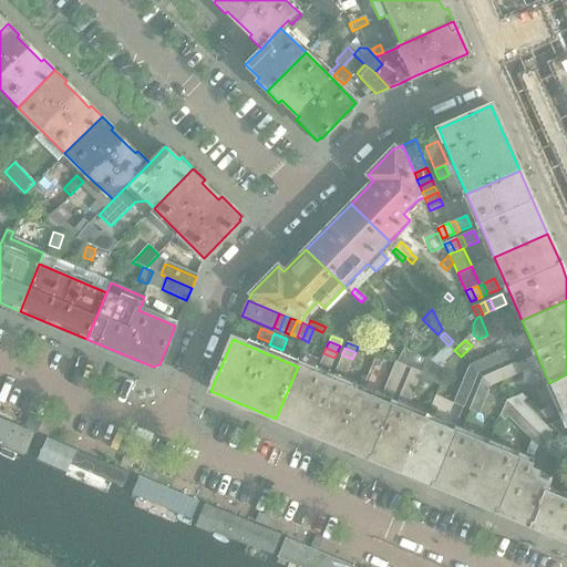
[(425,361),(404,348),(397,362),(405,367),(411,369),(420,372),(425,361)]
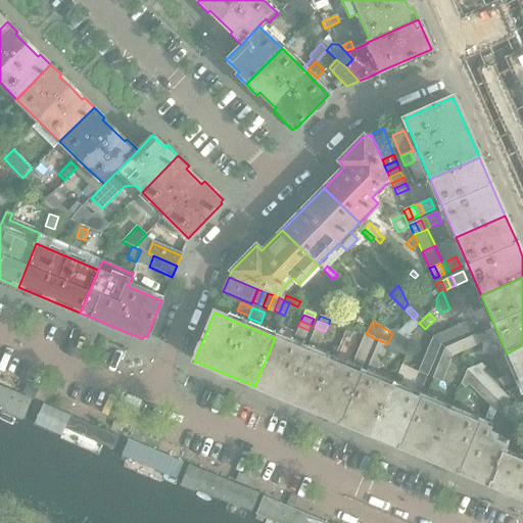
[(469,321),(461,325),(465,334),(473,331),(469,321)]
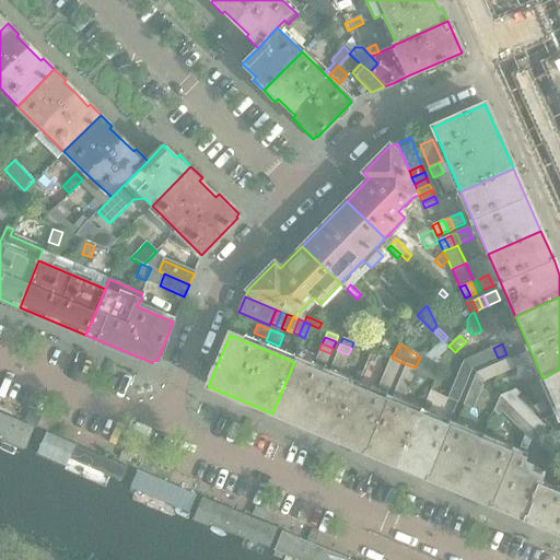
[(440,364),(435,359),(424,347),(420,357),(415,368),(417,369),(415,373),(433,381),(440,364)]
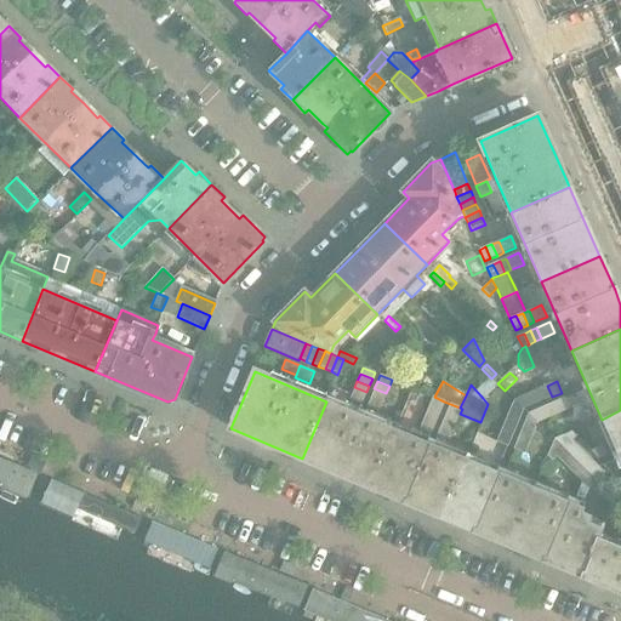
[(547,386),(537,389),(542,400),(552,397),(547,386)]
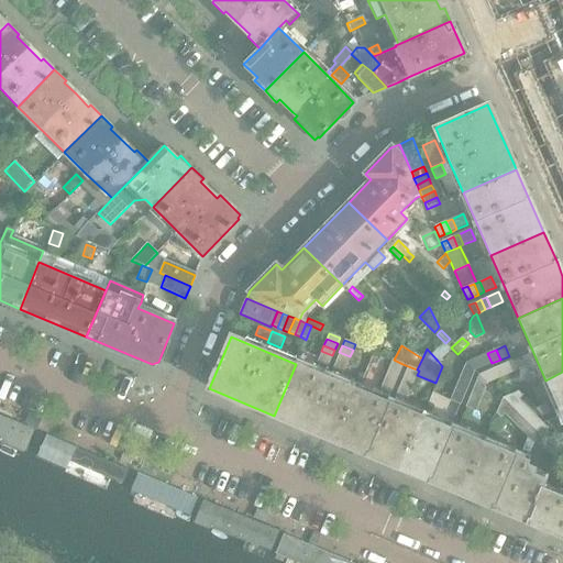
[(328,366),(332,355),(321,351),(317,362),(328,366)]
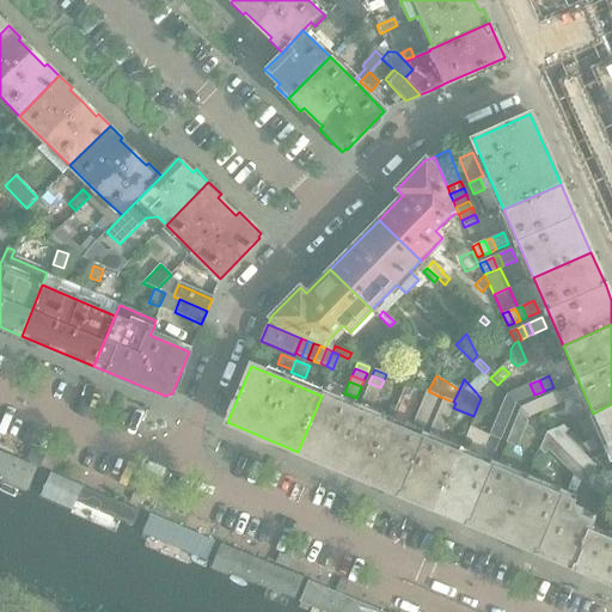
[(378,393),(380,387),(368,383),(366,389),(378,393)]
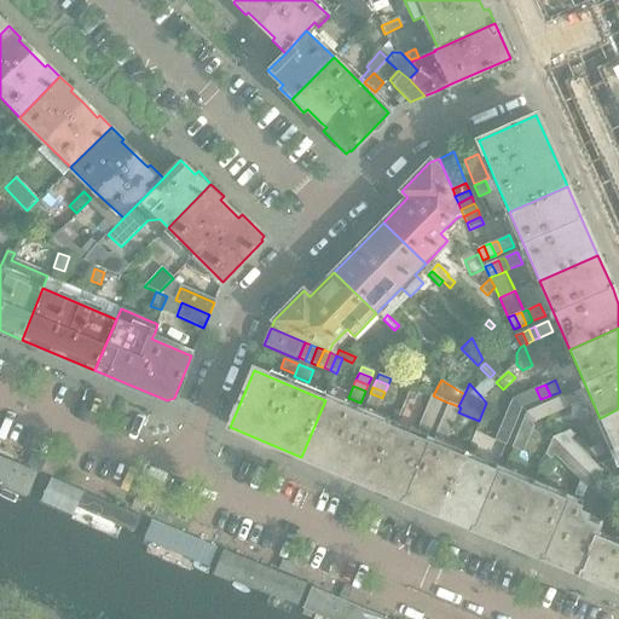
[(536,388),(526,393),(531,404),(541,399),(536,388)]
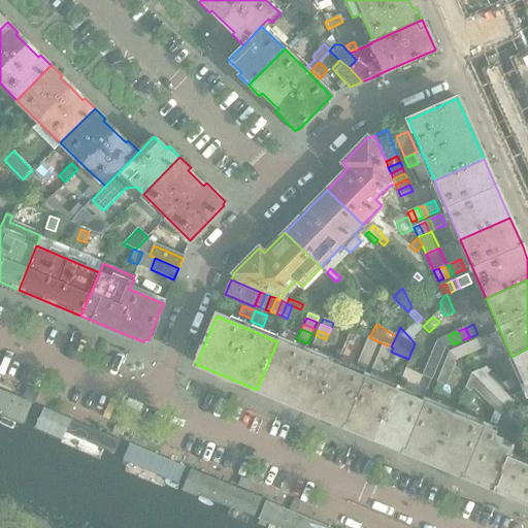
[(322,350),(326,339),(316,335),(311,345),(322,350)]
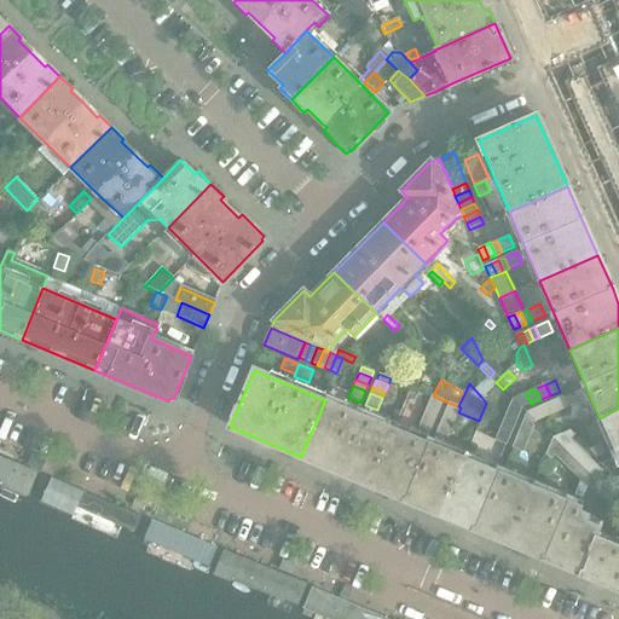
[(521,408),(531,404),(526,393),(512,399),(521,408)]
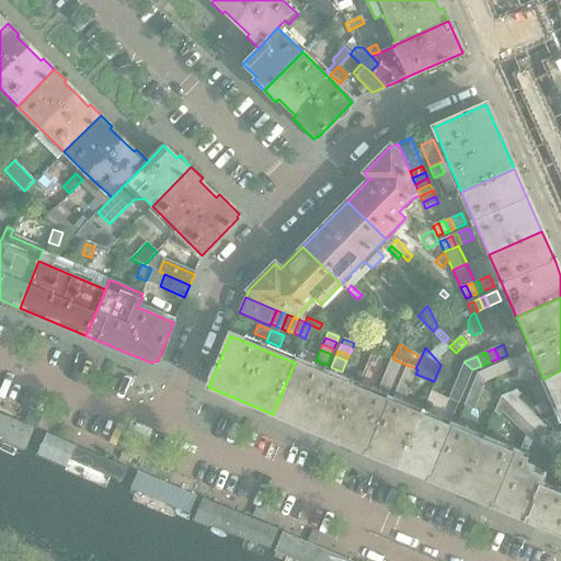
[(399,368),(401,363),(392,358),(391,358),(388,364),(399,368)]
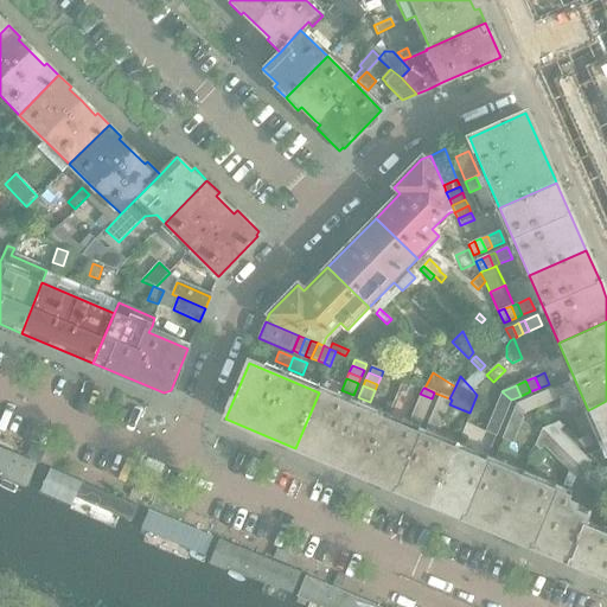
[(551,389),(544,393),(549,404),(556,401),(551,390),(551,389)]
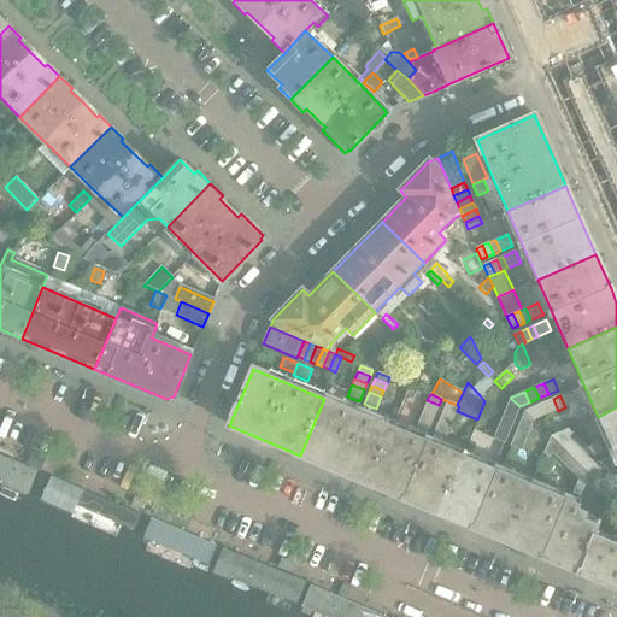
[(513,423),(519,406),(510,398),(501,418),(513,423)]
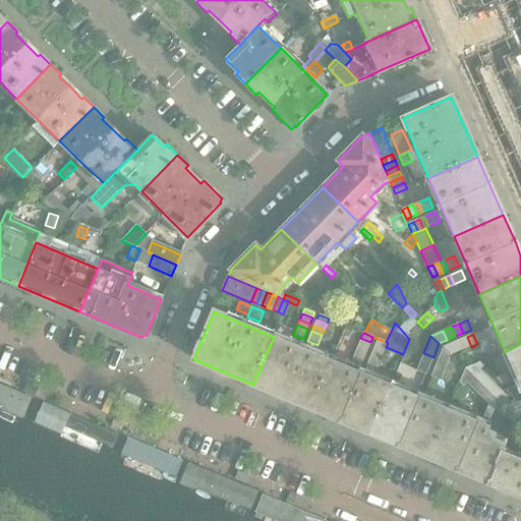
[(311,409),(332,361),(274,337),(253,385),(311,409)]
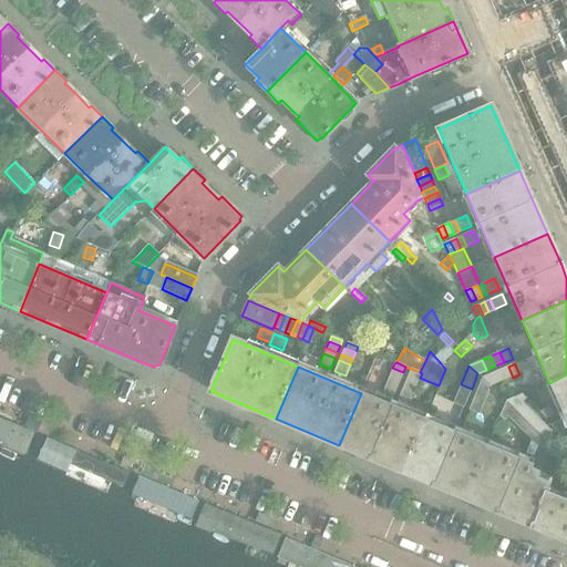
[(508,367),(501,370),(505,380),(513,378),(508,367)]
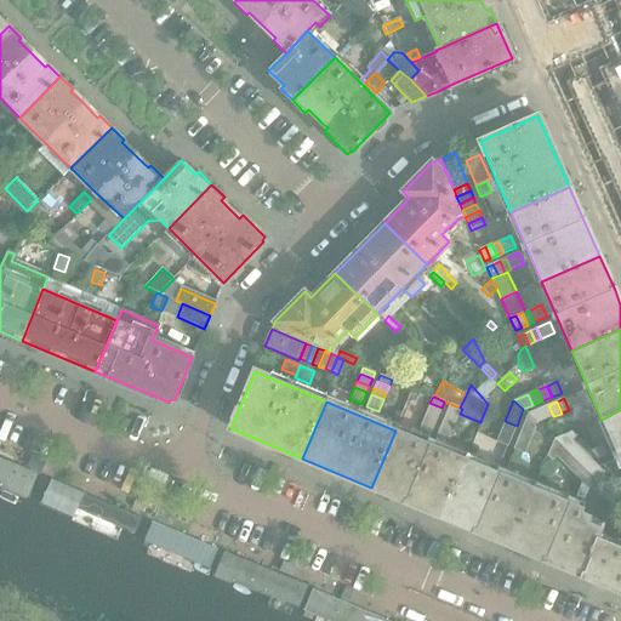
[(439,415),(442,408),(429,403),(427,409),(439,415)]
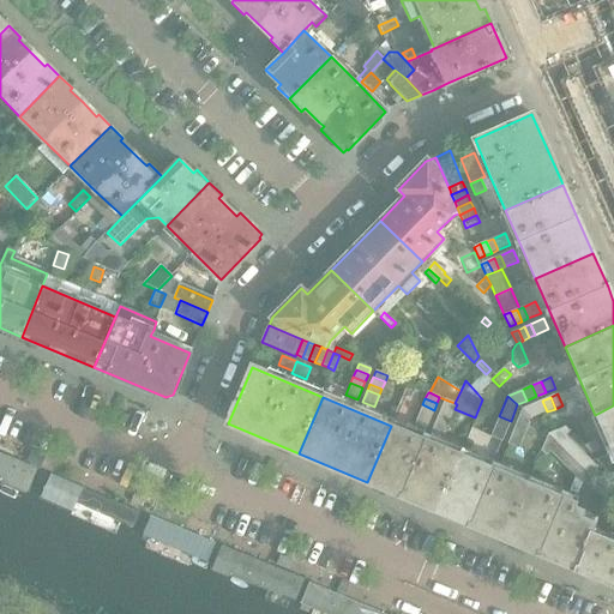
[(455,409),(457,404),(455,403),(445,399),(443,405),(453,410),(455,409)]
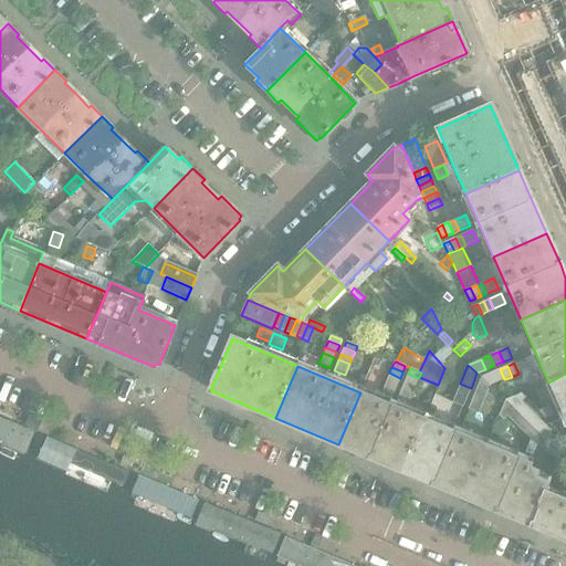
[(500,369),(493,373),(498,383),(504,379),(500,369)]
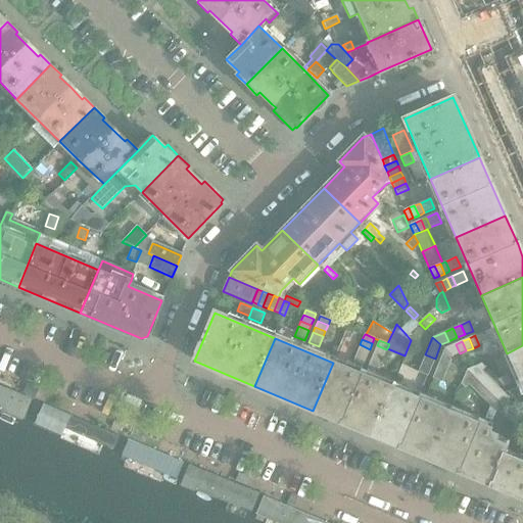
[(368,354),(370,349),(360,344),(358,350),(368,354)]
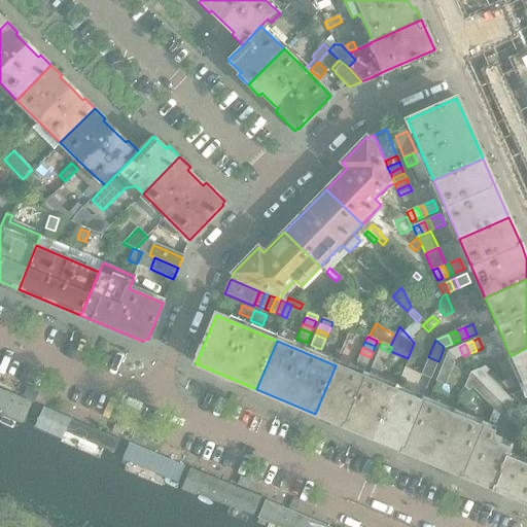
[(456,359),(463,356),(459,347),(448,351),(456,359)]
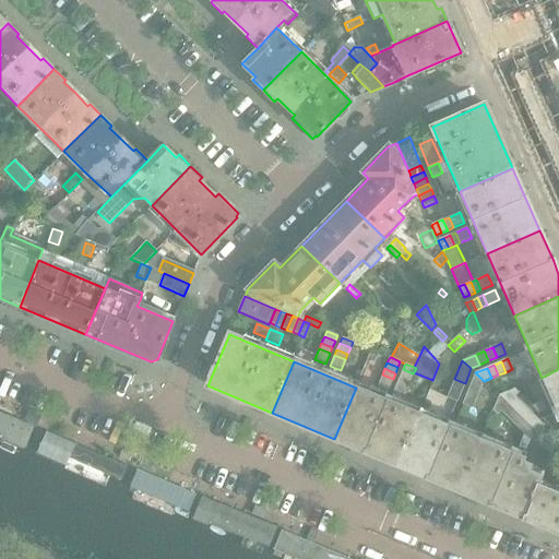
[(411,380),(413,373),(403,369),(400,375),(411,380)]
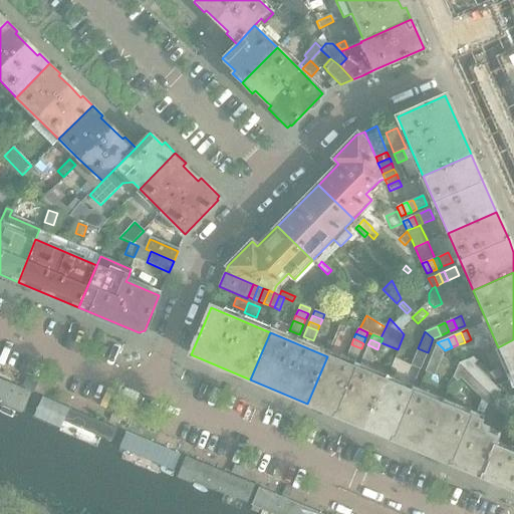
[(513,339),(498,347),(513,383),(513,339)]
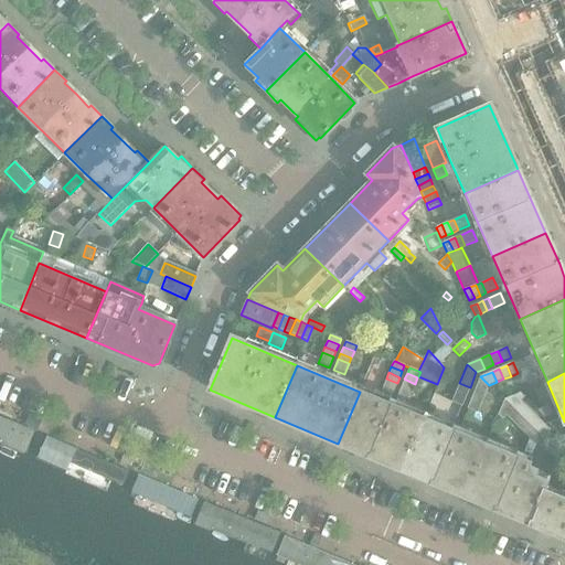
[(483,400),(489,385),(480,376),(472,395),(483,400)]
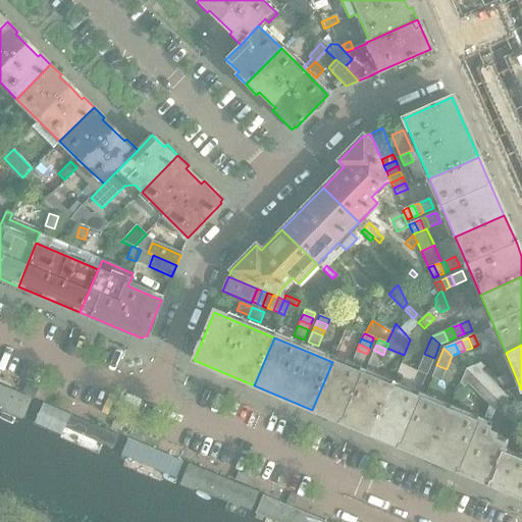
[(362,365),(367,354),(357,350),(352,360),(362,365)]
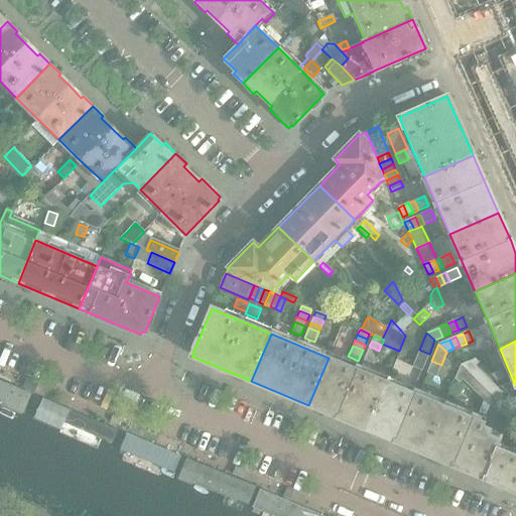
[(377,356),(379,351),(369,346),(367,352),(377,356)]
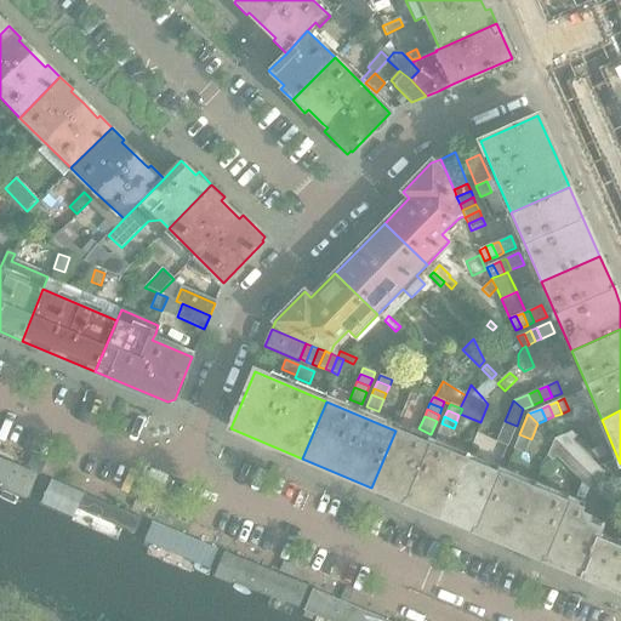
[(448,442),(454,428),(442,423),(436,437),(448,442)]
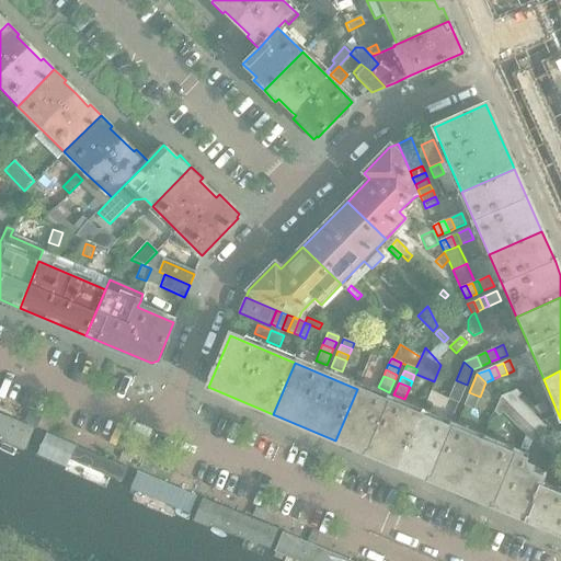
[(398,467),(420,415),(357,389),(335,441),(398,467)]
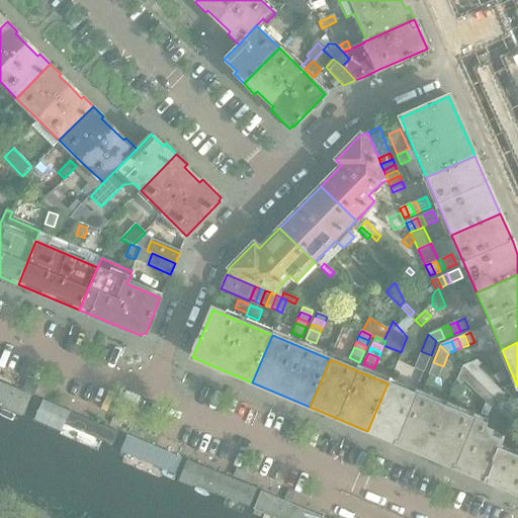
[(470,374),(478,368),(481,364),(477,360),(461,365),(470,374)]
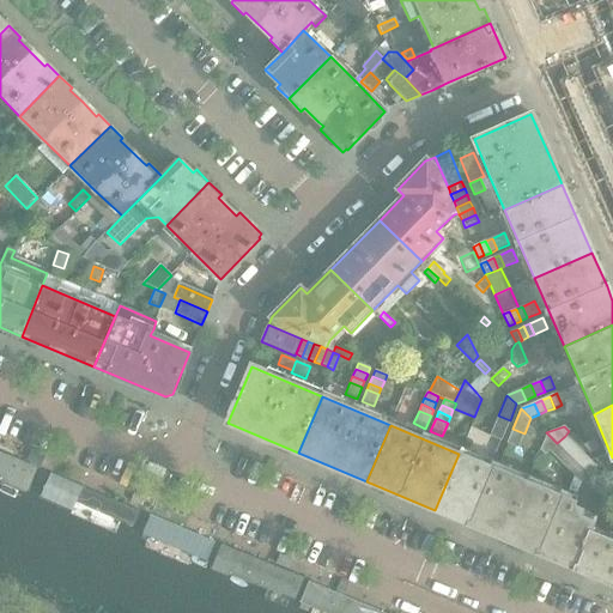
[(493,429),(490,436),(501,442),(504,434),(493,429)]
